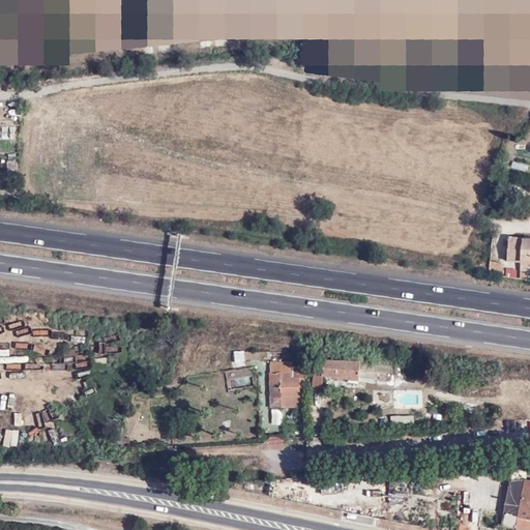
[(529,259),(529,237),(510,236),(508,258),(529,259)]
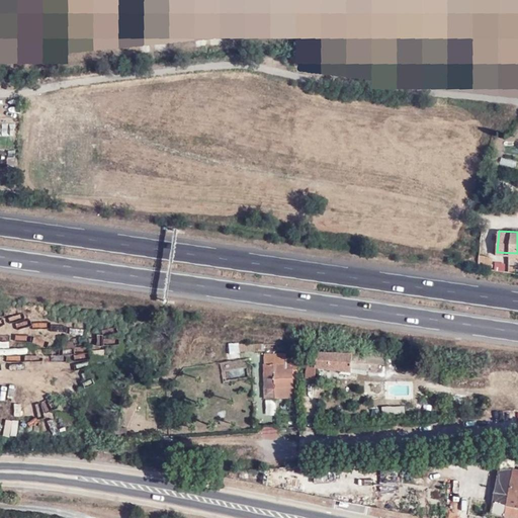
[(238,343),(227,343),(227,357),(238,356),(238,343)]
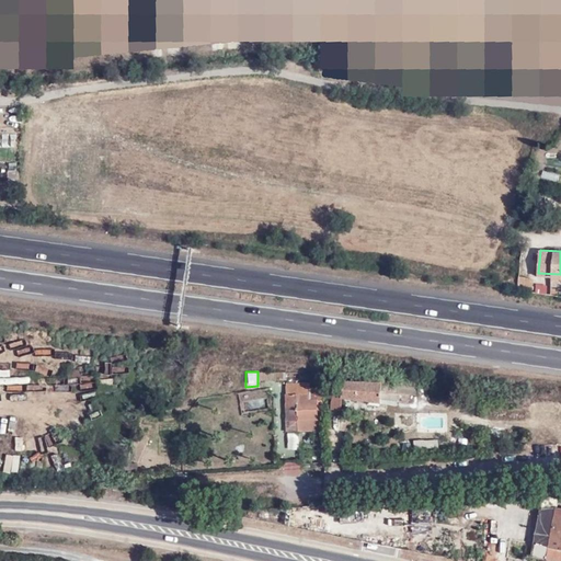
[(416,384),(340,379),(339,393),(327,393),(325,413),(341,414),(342,401),(377,402),(377,409),(379,409),(380,393),(415,395),(416,384)]
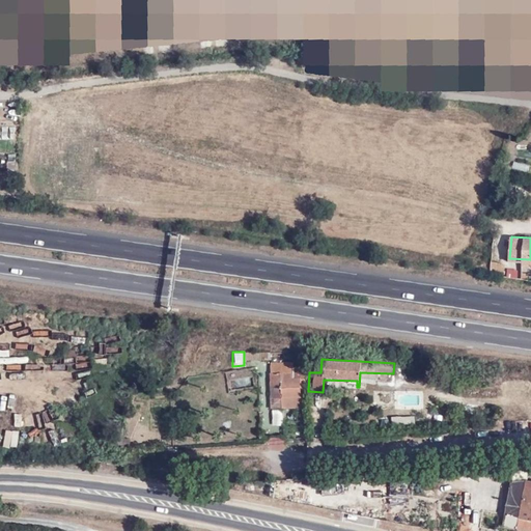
[(295,380),(294,361),(271,362),(271,373),(269,372),(270,410),(283,409),(284,416),(303,415),(306,380),(295,380)]
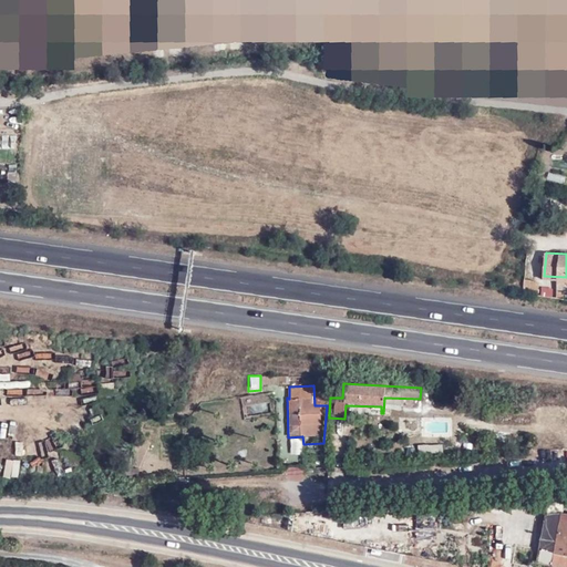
[(300,439),(288,441),(291,459),(302,456),(300,439)]
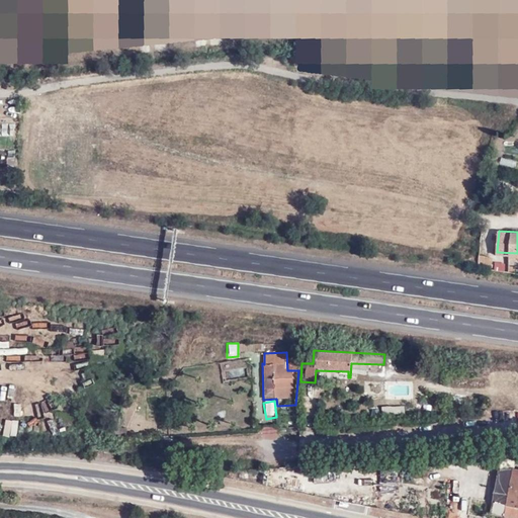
[(20,417),(22,405),(7,404),(3,436),(17,438),(19,421),(12,420),(13,416),(20,417)]
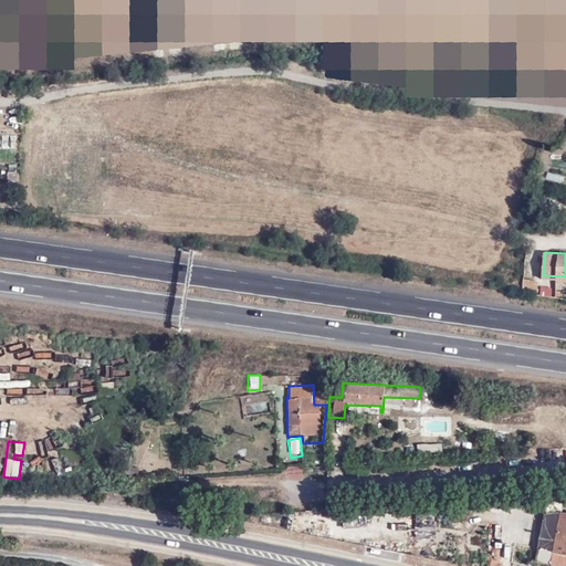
[(565,565),(565,513),(559,512),(547,514),(536,559),(549,561),(549,564),(565,565)]
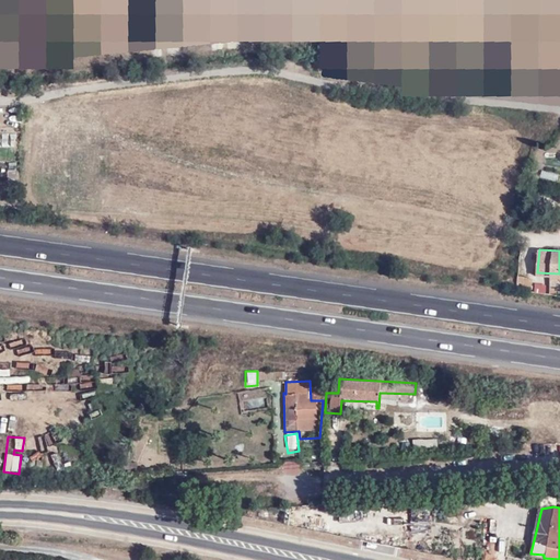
[(409,532),(427,532),(427,512),(409,512),(409,532)]
